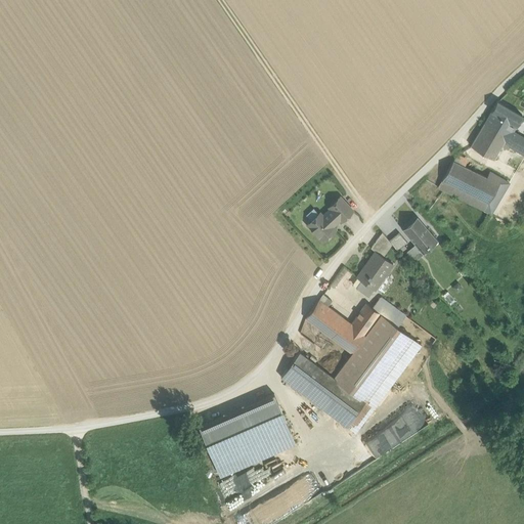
[(491,112),(514,125),(516,126),(522,115),(497,100),(491,112)]
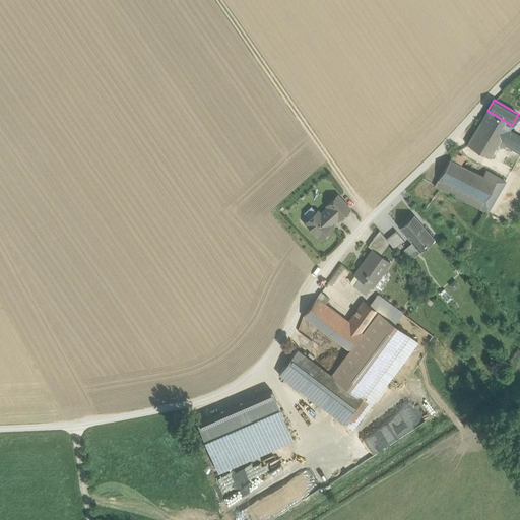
[(510,124),(488,111),(473,133),(497,145),(500,139),(507,129),(510,124)]
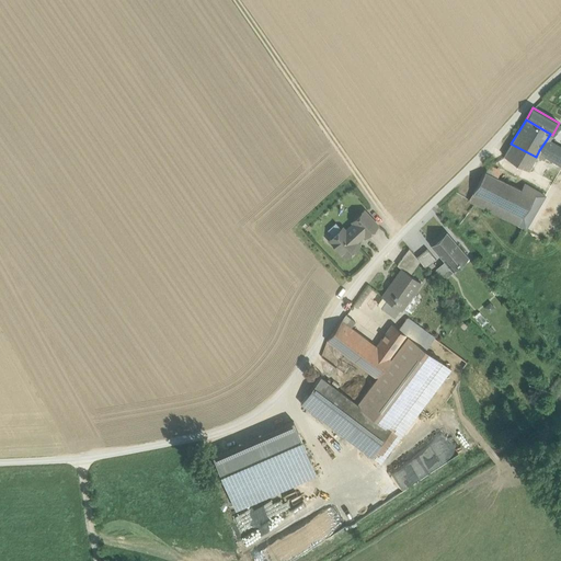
[(560,147),(547,139),(539,150),(560,163),(560,147)]
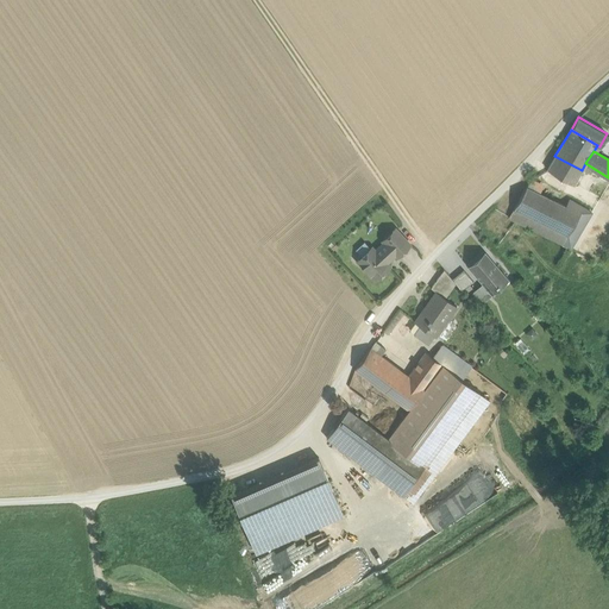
[(582,170),(554,156),(547,169),(573,184),(582,170)]
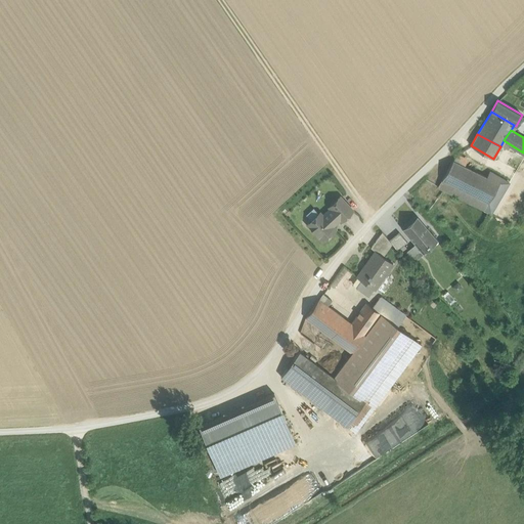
[(456,156),(452,161),(463,166),(466,160),(456,156)]
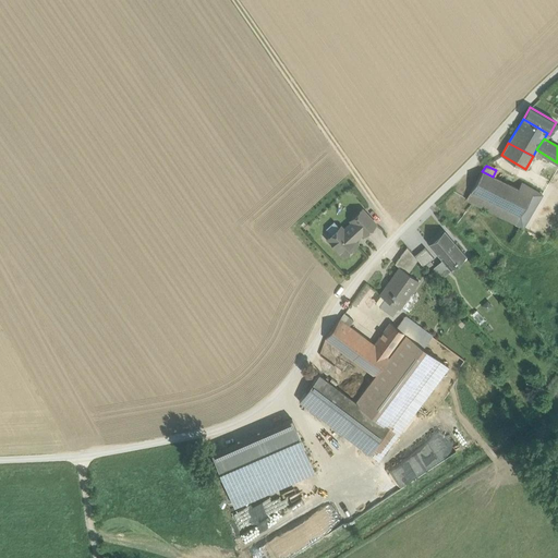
[(493,177),(482,171),(471,191),(519,215),(520,215),(528,202),(532,195),(518,189),(493,177)]
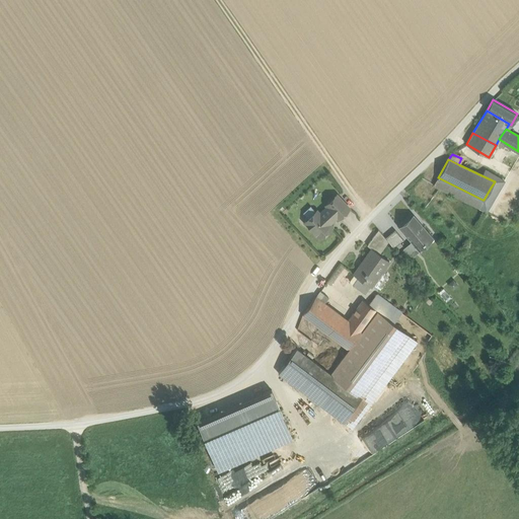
[(485,170),(482,175),(495,181),(497,177),(485,170)]
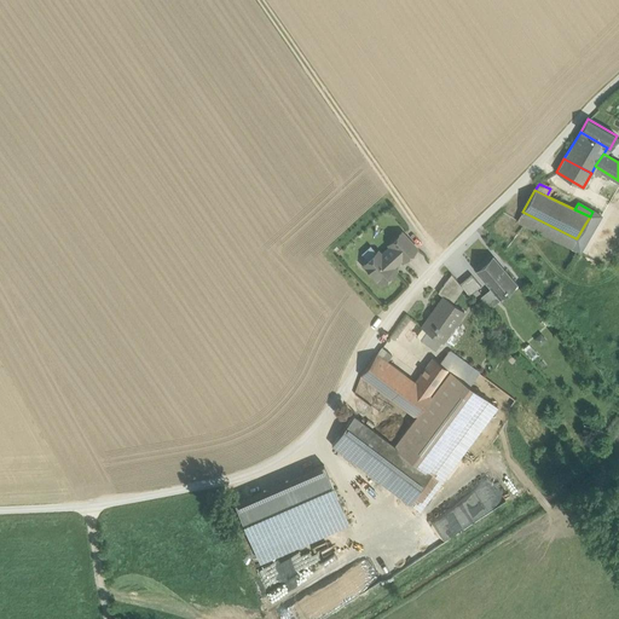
[(571,248),(576,238),(522,212),(518,221),(571,248)]
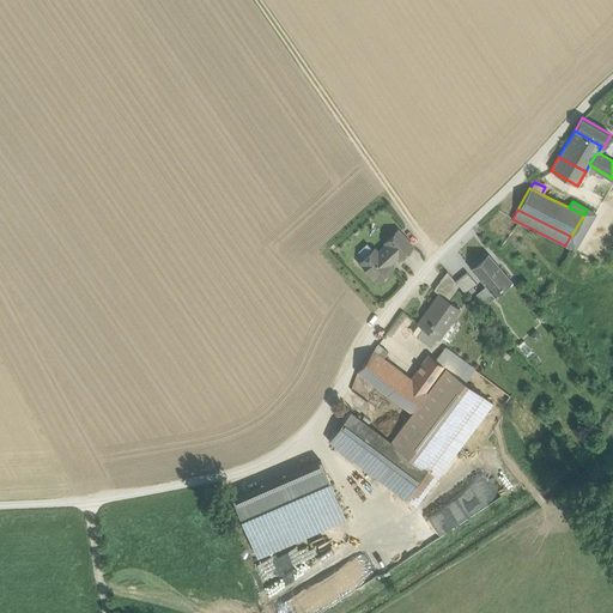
[(595,214),(587,210),(584,214),(580,222),(588,226),(595,214)]
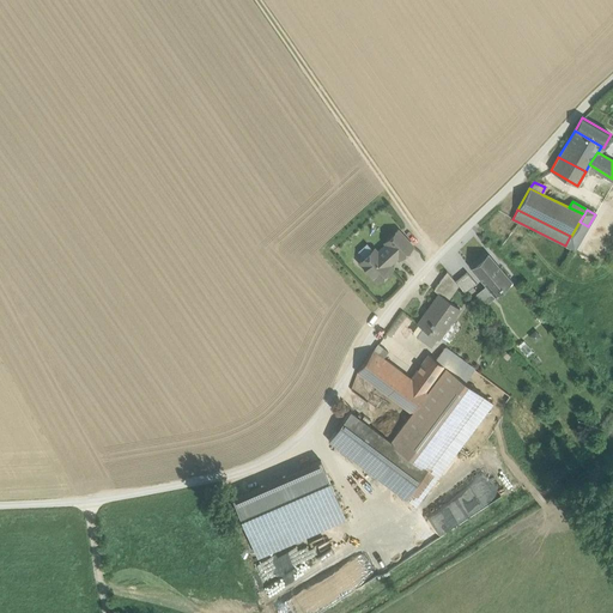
[(574,250),(588,226),(580,222),(571,236),(570,236),(565,246),(574,250)]
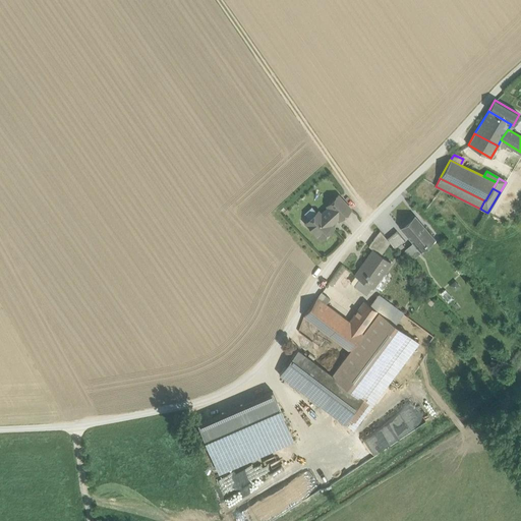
[(329,208),(338,217),(340,219),(350,210),(338,195),(328,206),(329,208)]
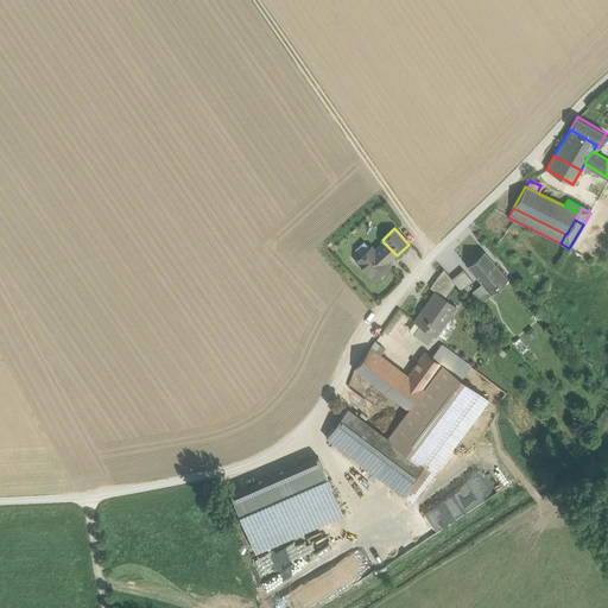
[(361,257),(371,247),(366,241),(356,251),(361,257)]
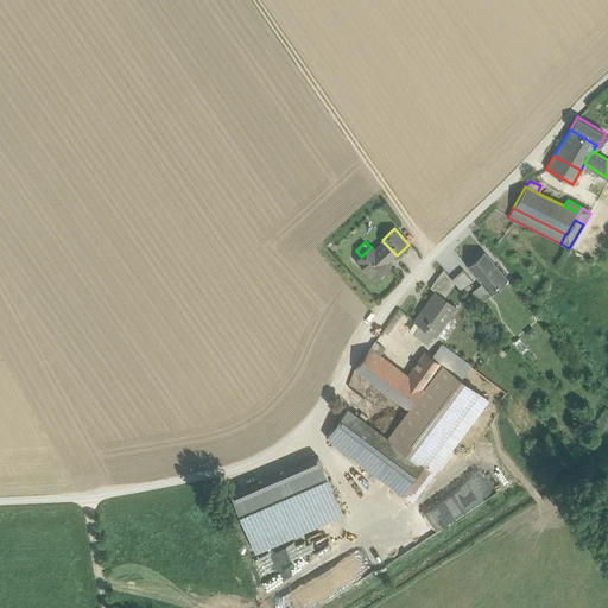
[(374,251),(371,247),(361,257),(360,264),(361,266),(366,271),(367,272),(375,279),(390,266),(386,263),(386,260),(390,257),(391,257),(394,253),(384,242),(374,251)]
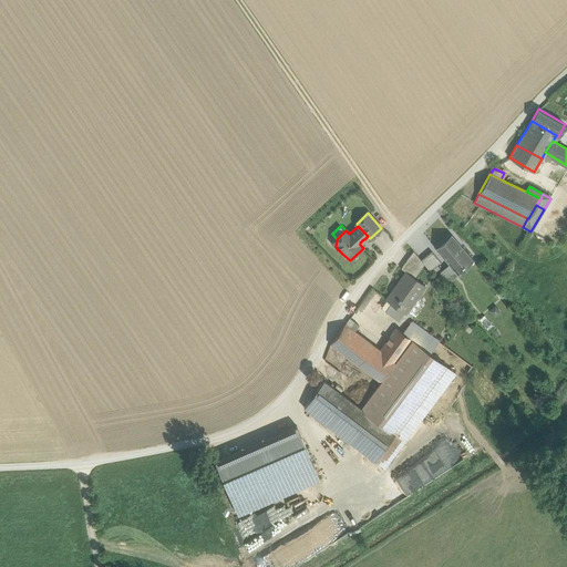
[(453,236),(437,249),(450,265),(455,271),(472,257),(453,236)]
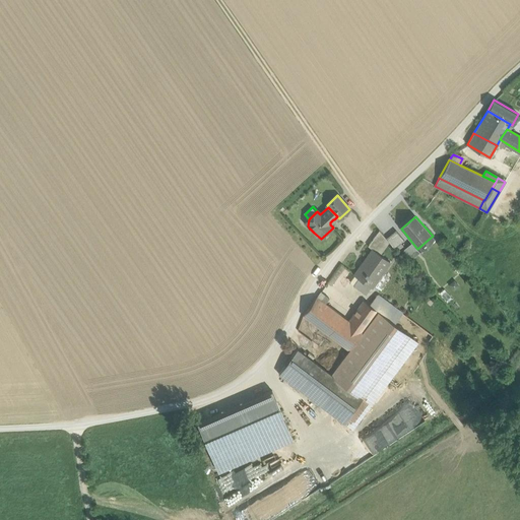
[(395,230),(386,238),(389,242),(394,248),(404,240),(395,230)]
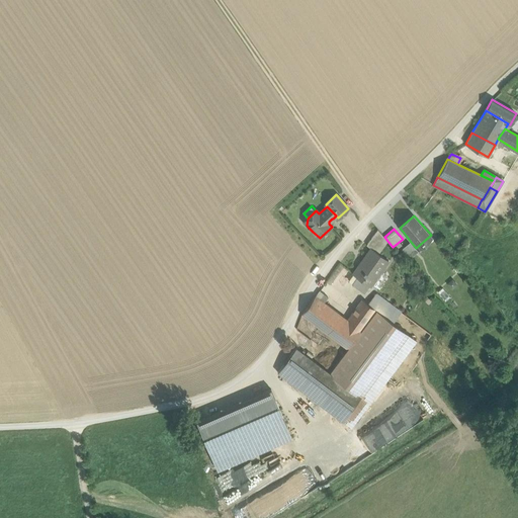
[(366,245),(371,248),(378,254),(387,241),(384,237),(377,230),(366,245)]
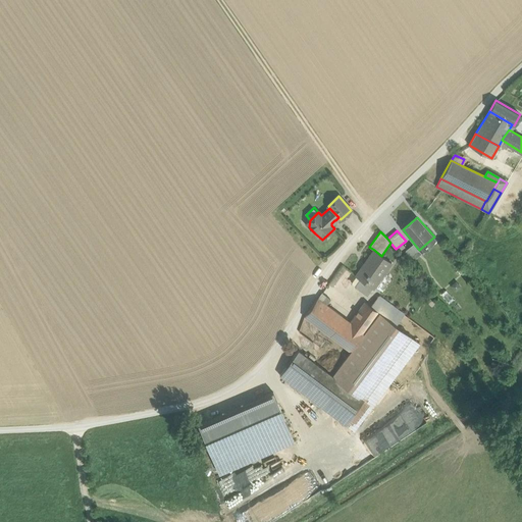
[(419,250),(414,244),(406,251),(413,259),(421,252),(419,250)]
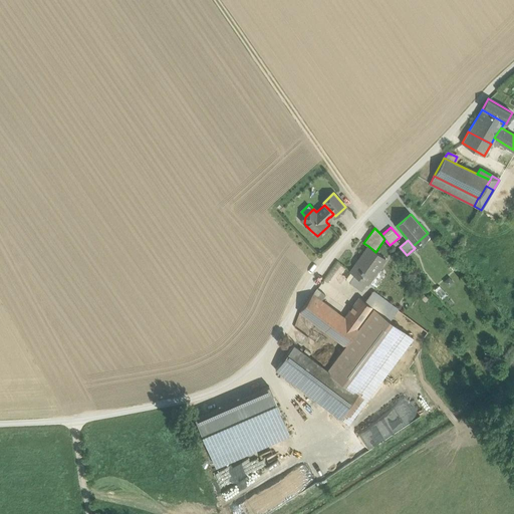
[(375,252),(368,246),(350,272),(354,274),(349,282),(361,290),(366,283),(367,284),(386,258),(375,252)]
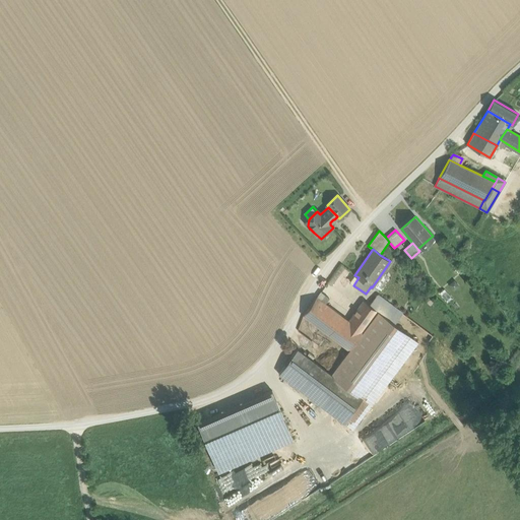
[(445,290),(440,295),(446,303),(451,300),(445,290)]
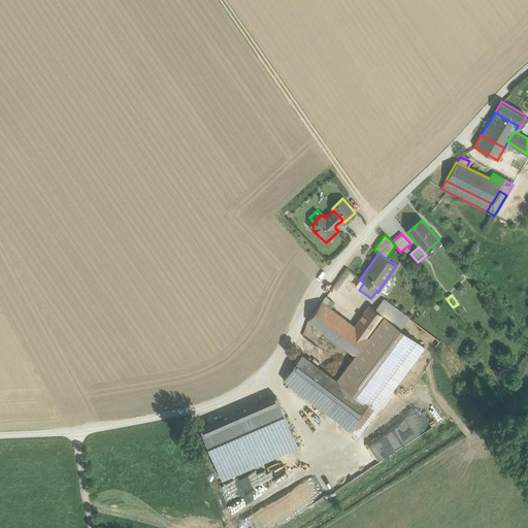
[(325,297),(322,302),(327,305),(330,300),(325,297)]
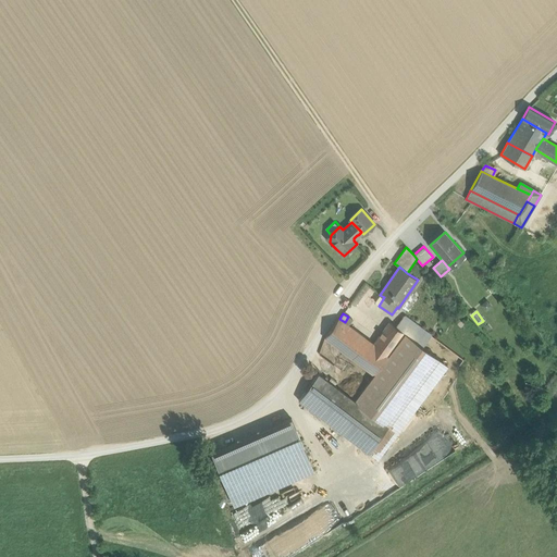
[(405,316),(396,327),(404,333),(423,347),(431,335),(405,316)]
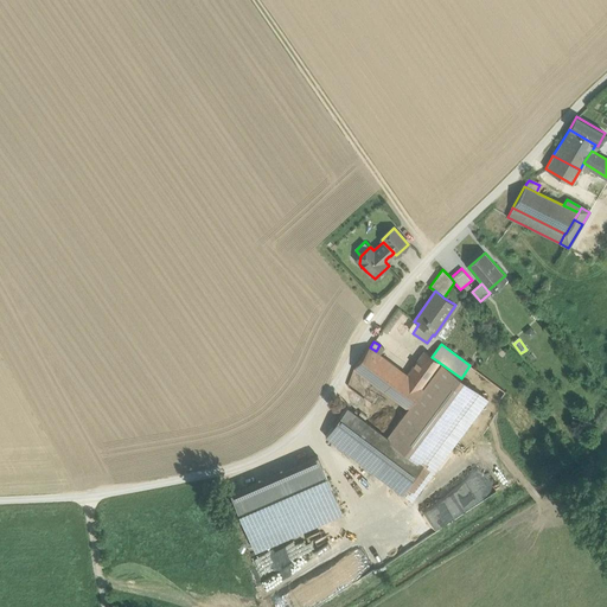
[(407,409),(423,387),(407,375),(376,351),(370,347),(353,369),(407,409)]
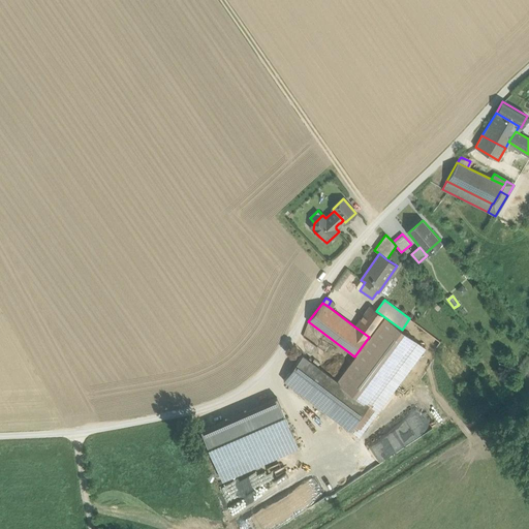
[(354,327),(369,337),(383,316),(376,311),(370,306),(354,327)]
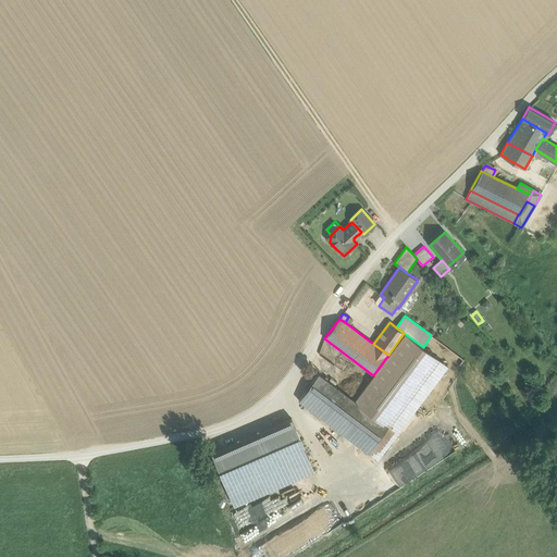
[(373,375),(355,401),(388,426),(438,358),(423,347),(404,333),(388,355),(373,375)]
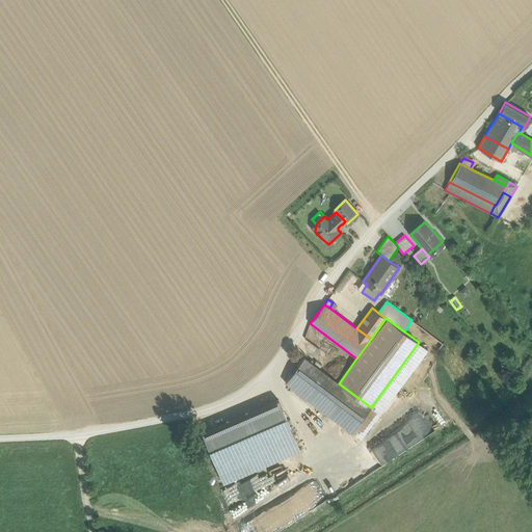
[(419,342),(371,407),(352,432),(361,439),(428,349),(419,342)]
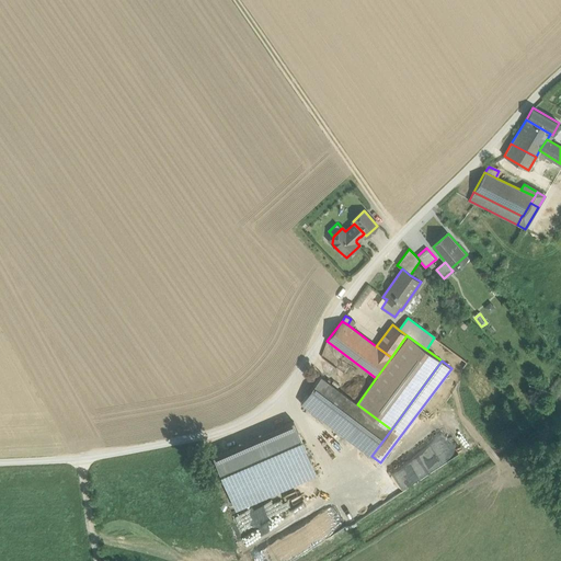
[(357,404),(321,376),(301,403),(371,456),(391,430),(357,404)]
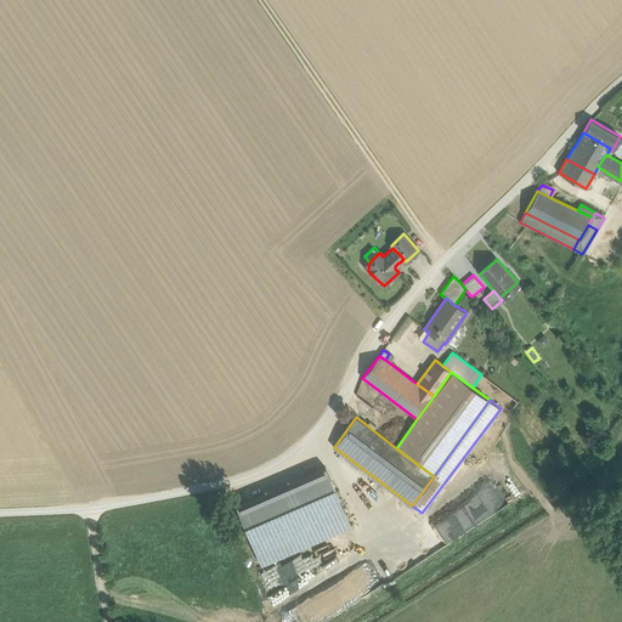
[(326,467),(236,505),(261,564),(351,525),(326,467)]
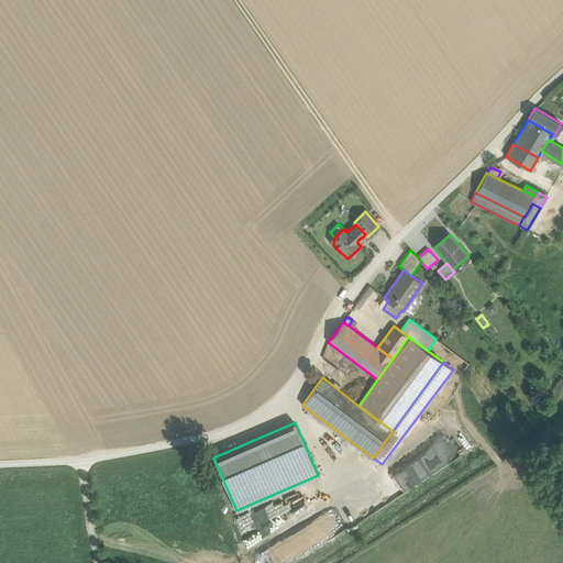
[(253,562),(289,562),(318,549),(306,527),(250,556),(253,562)]
